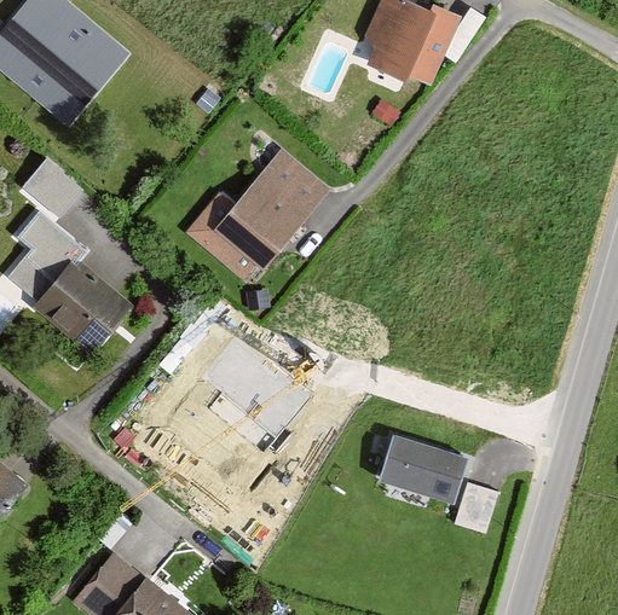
[(116,45),(62,0),(26,0),(0,33),(0,68),(58,116),(116,45)]
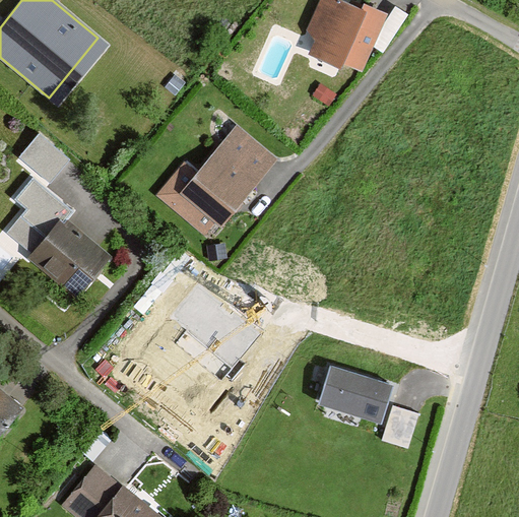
[(355,0),(318,0),(301,49),(361,71),(384,10),(355,0)]
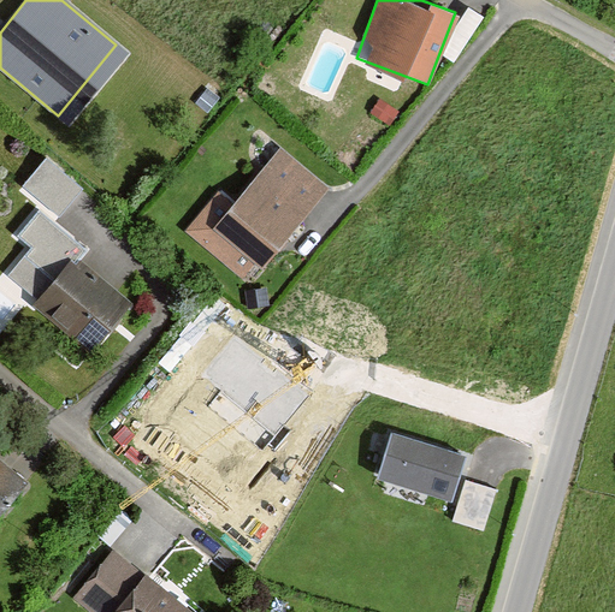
[(325,190),(278,152),(216,230),(262,267),(325,190)]
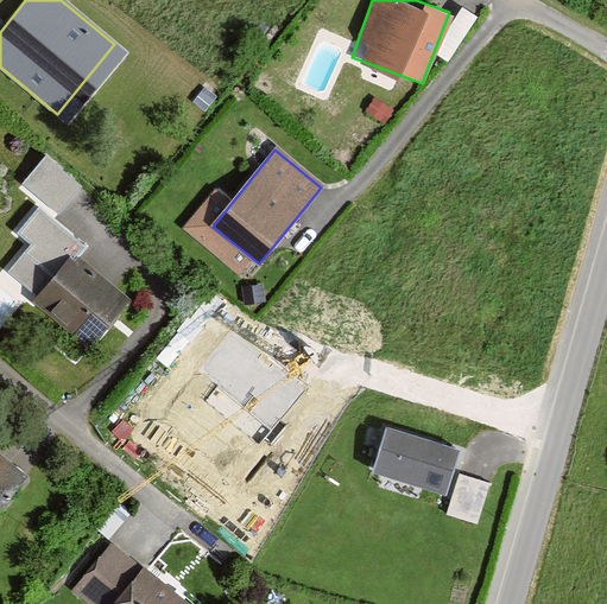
[(23,179),(59,213),(87,184),(50,151),(23,179)]
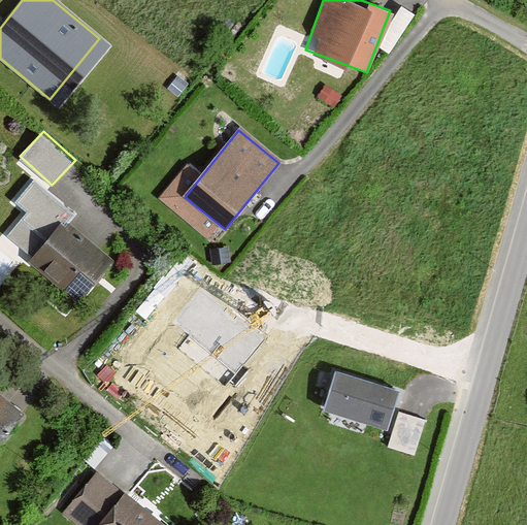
[(81,215),(43,187),(20,220),(45,238),(26,264),(78,303),(111,260),(70,229),(81,215)]
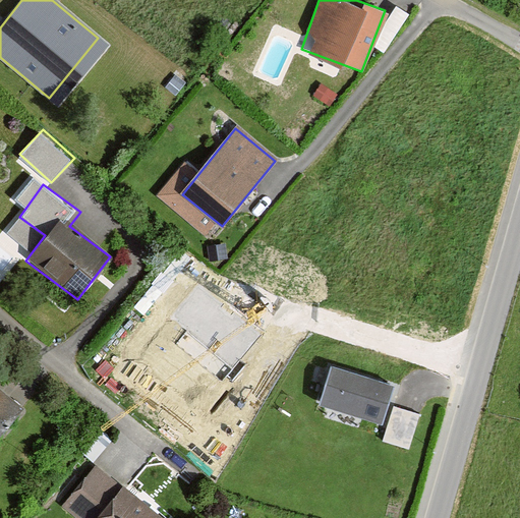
[(393,384),(330,366),(320,405),(382,422),(393,384)]
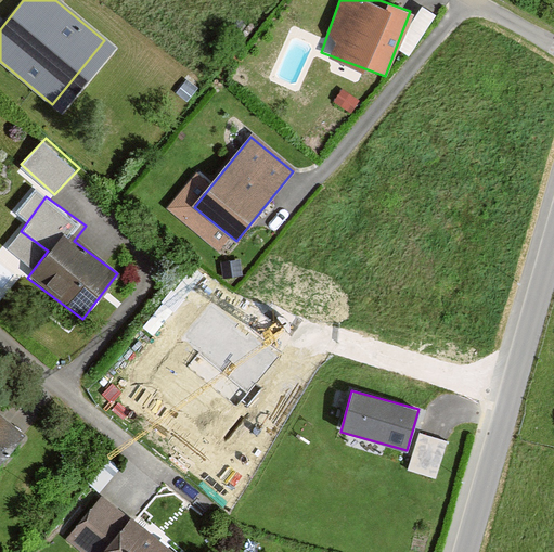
[(0,467),(26,434),(0,413),(0,467)]
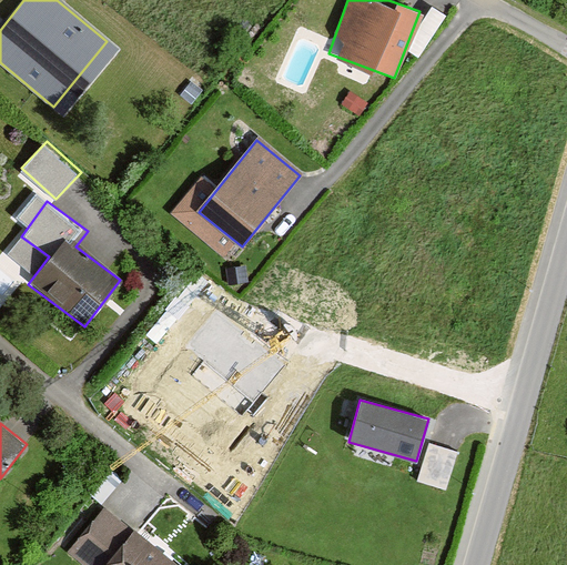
[(457,452),(427,443),(416,482),(446,491),(457,452)]
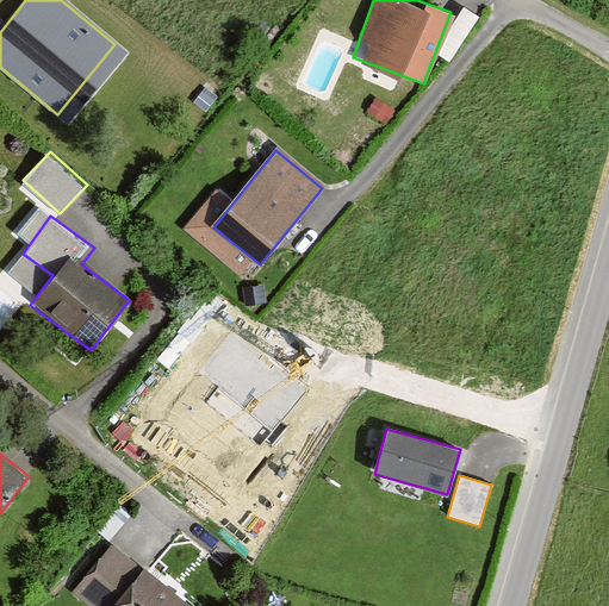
[(186,605),(112,544),(72,593),(86,605),(186,605)]
